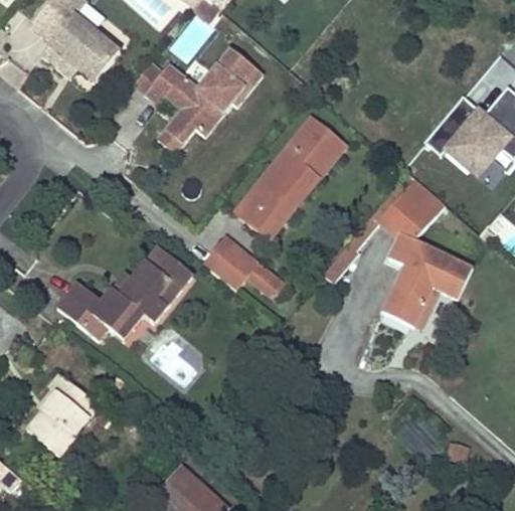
[(48,0),(35,16),(57,34),(53,41),(43,52),(63,68),(69,59),(78,67),(95,80),(121,49),(75,12),(84,0),(48,0)]
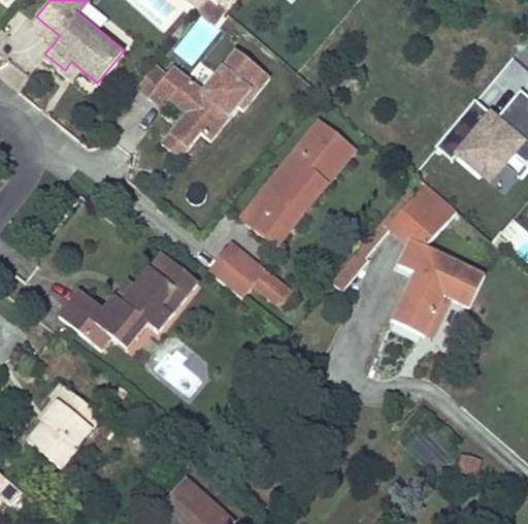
[(199,9),(207,0),(188,0),(199,9)]
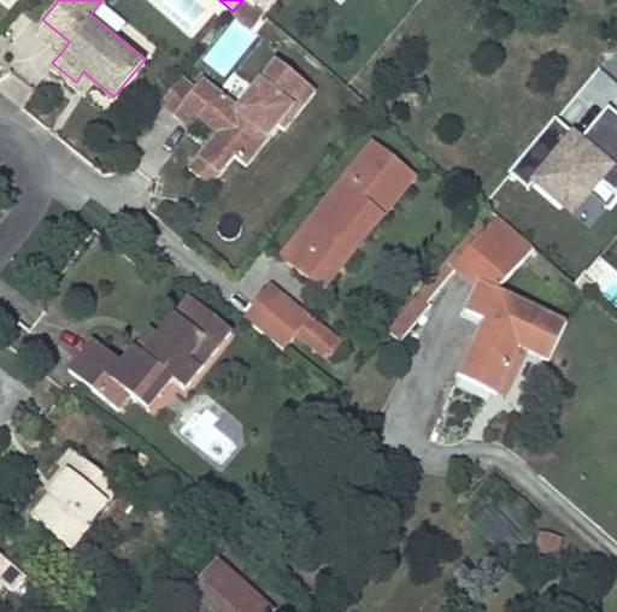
[(223,70),(256,33),(236,16),(204,54),(223,70)]
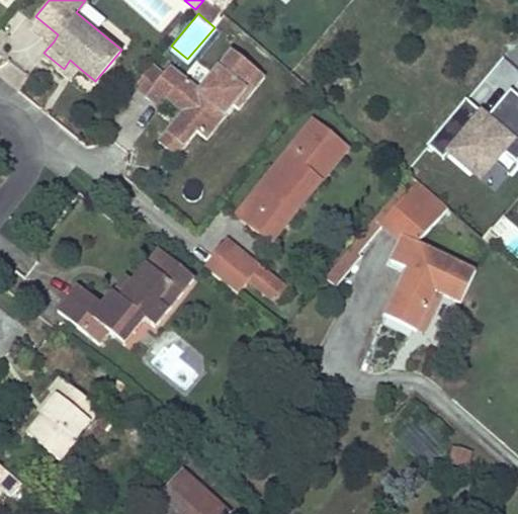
[(58,34),(35,16),(30,23),(54,41),(58,34)]
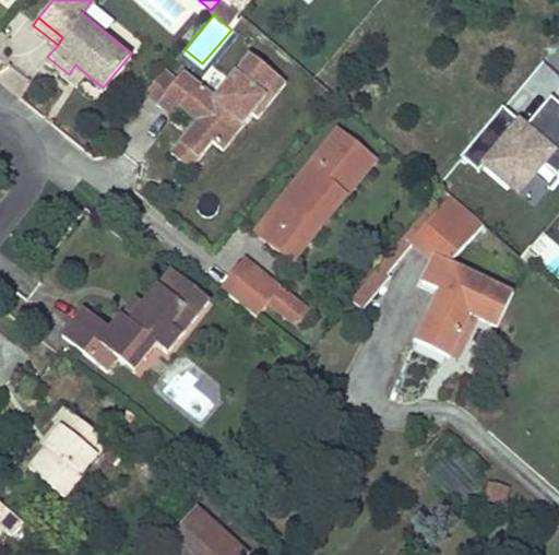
[(177,74),(167,67),(146,92),(173,111),(180,103),(198,117),(179,139),(199,154),(212,139),(222,146),(242,121),(233,113),(241,102),(251,110),(258,115),(285,79),(250,49),(215,93),(183,67),(177,74)]
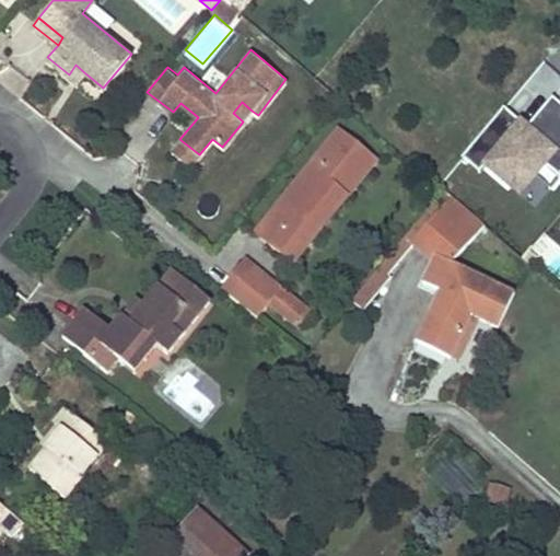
[(78,82),(85,73),(76,65),(69,74),(78,82)]
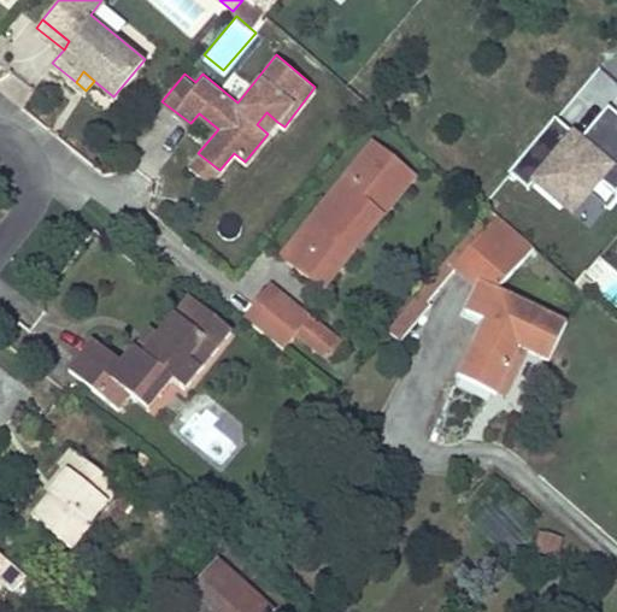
[(552,123),(518,164),(557,200),(576,184),(586,192),(604,178),(616,189),(616,113),(611,109),(580,137),(552,123)]
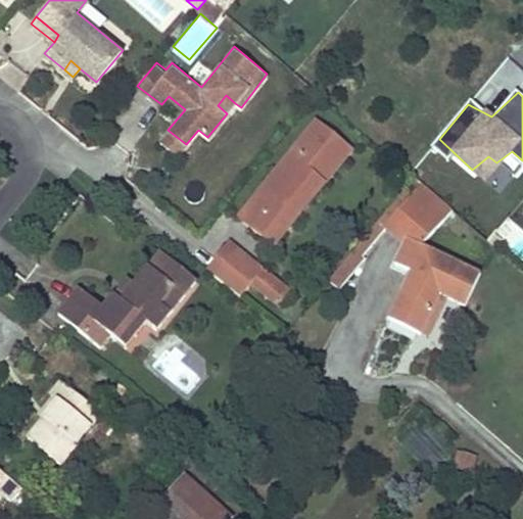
[(218,105),(227,113),(235,103),(226,95),(218,105)]
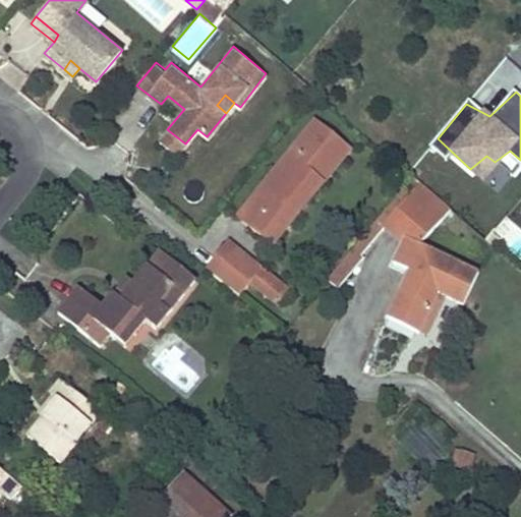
[(349,145),(314,117),(252,194),(265,204),(249,224),(267,238),(280,222),(274,217),(287,200),(281,195),(305,165),(322,178),(349,145)]
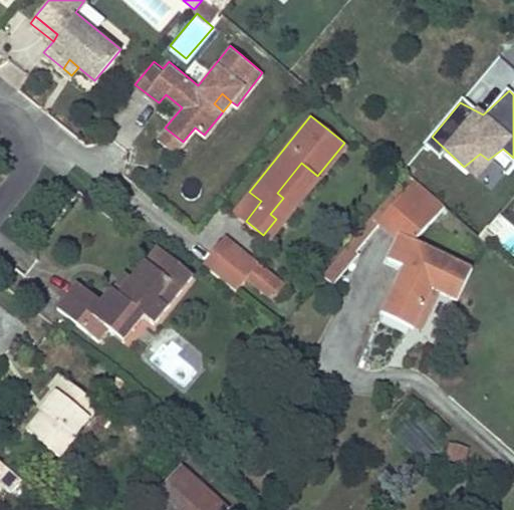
[(156,140),(175,155),(183,142),(165,128),(156,140)]
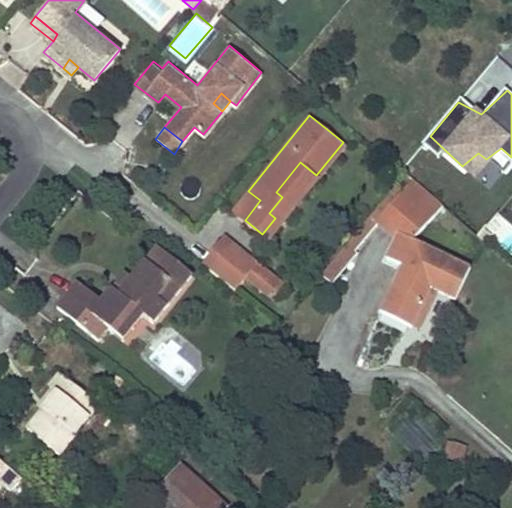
[(265,237),(316,175),(300,162),(276,192),(282,197),(269,213),(275,218),(262,234),(265,237)]
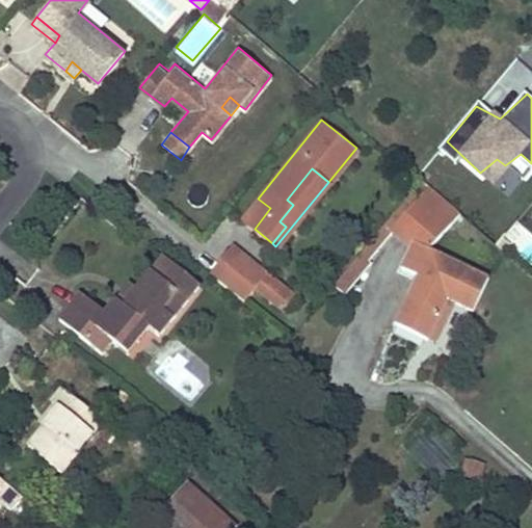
[(428,247),(458,211),(422,180),(384,225),(388,229),(410,245),(400,265),(418,274),(394,323),(425,339),(446,297),(454,301),(473,310),(489,276),(428,247)]
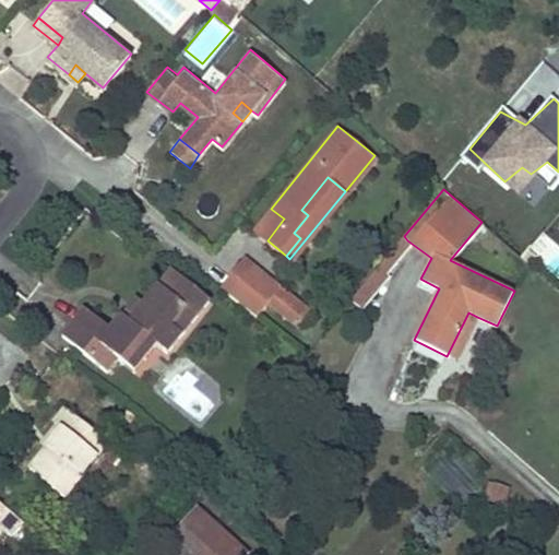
[(271,209),(254,229),(268,240),(284,219),(271,209)]
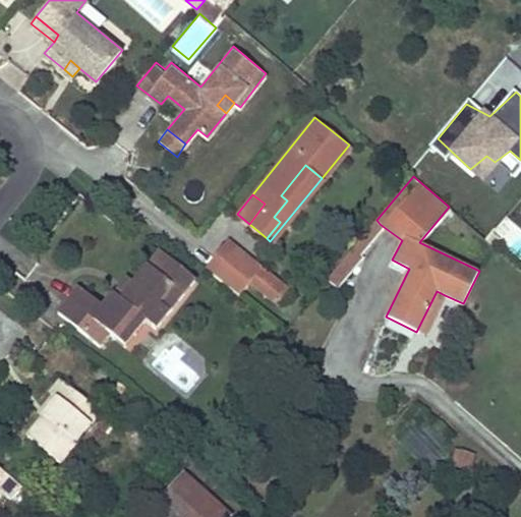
[(358,249),(380,224),(377,220),(329,275),(337,282),(362,253),(358,249)]
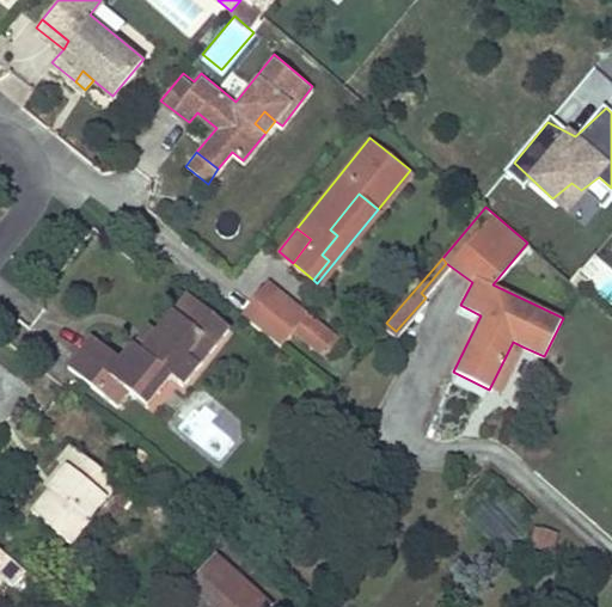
[(265,281),(239,312),(249,319),(274,288),(265,281)]
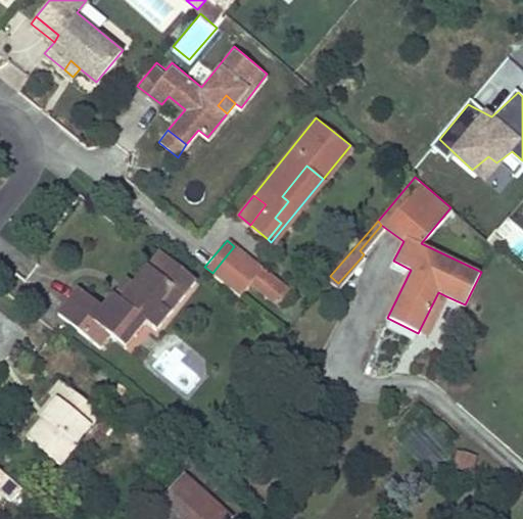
[(234,246),(212,273),(238,293),(249,280),(276,300),(286,289),(234,246)]
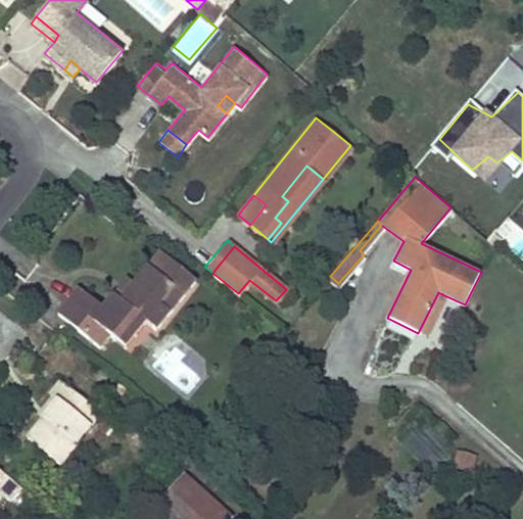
[(195,279),(159,250),(133,282),(121,297),(113,292),(104,303),(80,284),(59,310),(100,342),(109,331),(114,335),(135,311),(146,319),(155,327),(195,279)]
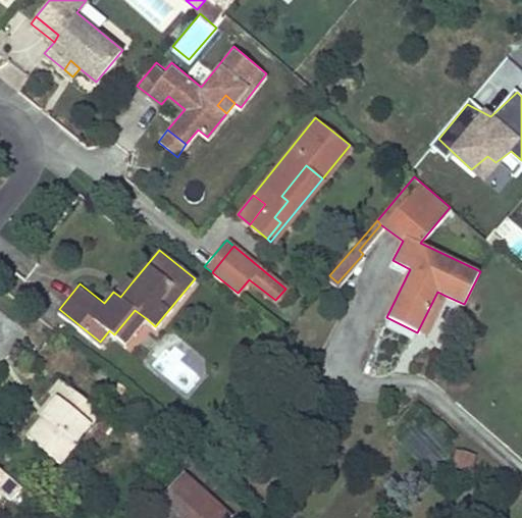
[(113,292),(120,297),(133,281),(126,275),(113,292)]
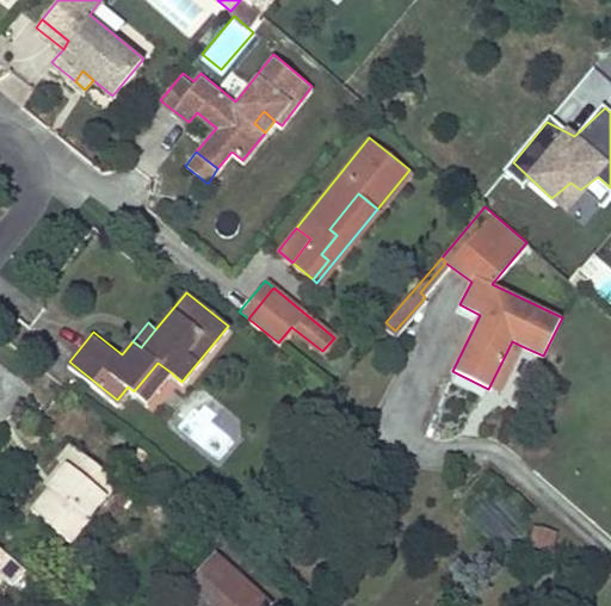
[(498,394),(522,346),(512,341),(488,389),(498,394)]
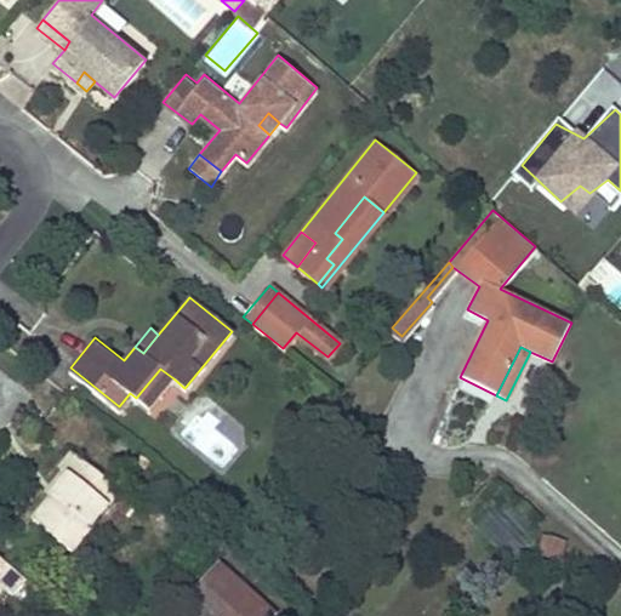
[(174,378),(160,369),(136,398),(148,409),(174,378)]
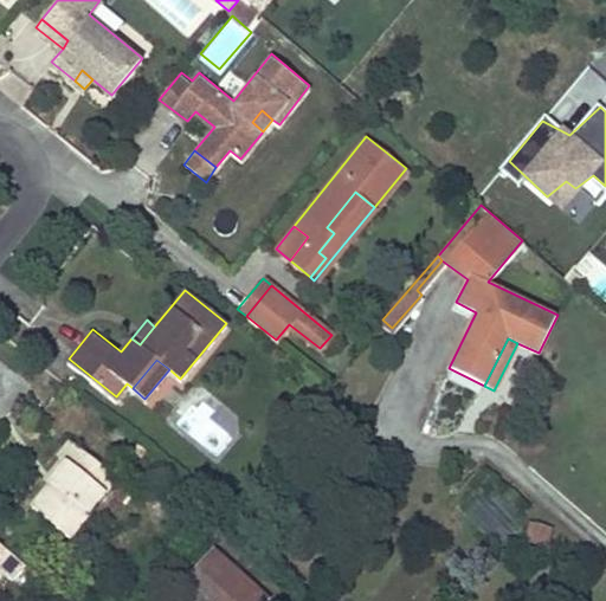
[(116,476),(69,438),(58,453),(62,456),(66,458),(49,482),(30,505),(69,536),(116,476)]
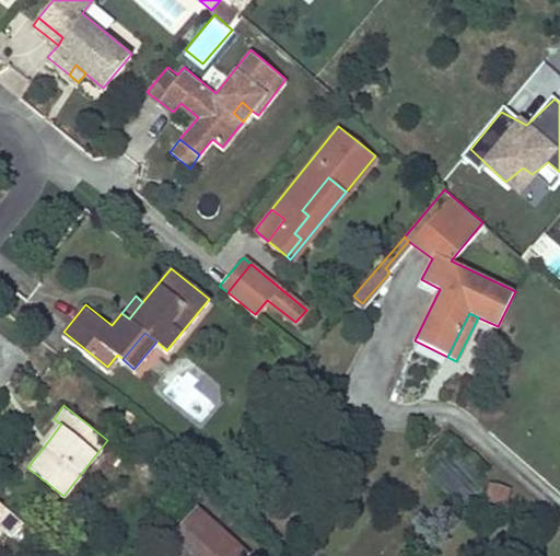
[(61,424),(57,421),(39,442),(45,446),(61,424)]
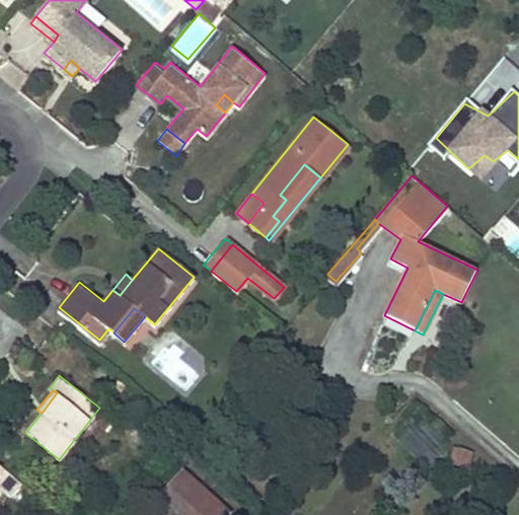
[(449,462),(470,468),(475,451),(453,445),(449,462)]
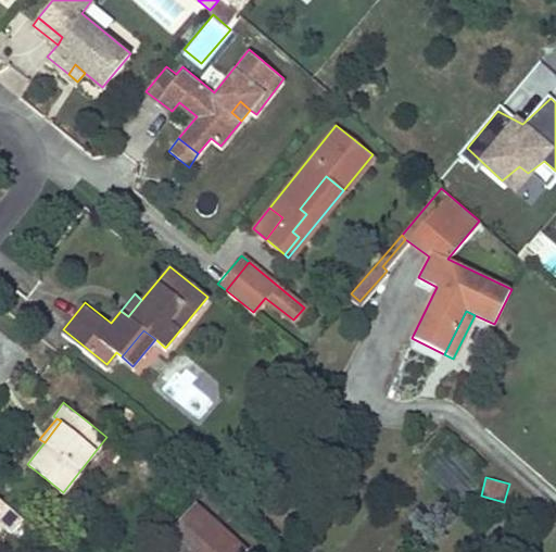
[(1,522),(12,509),(0,499),(0,526),(3,523),(1,522)]
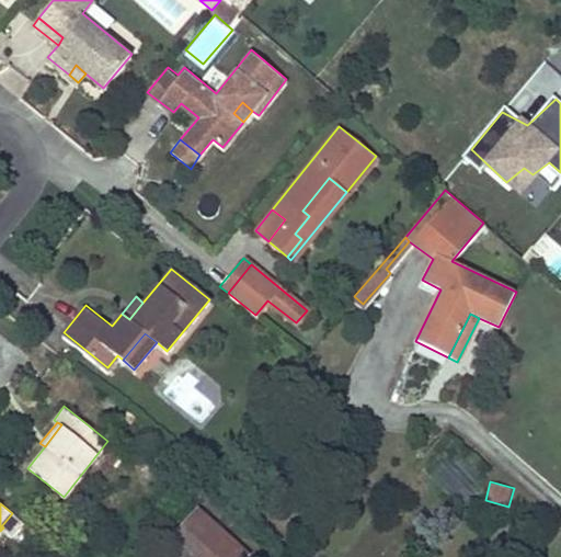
[(243,556),(248,553),(197,509),(176,535),(201,556),(243,556)]
